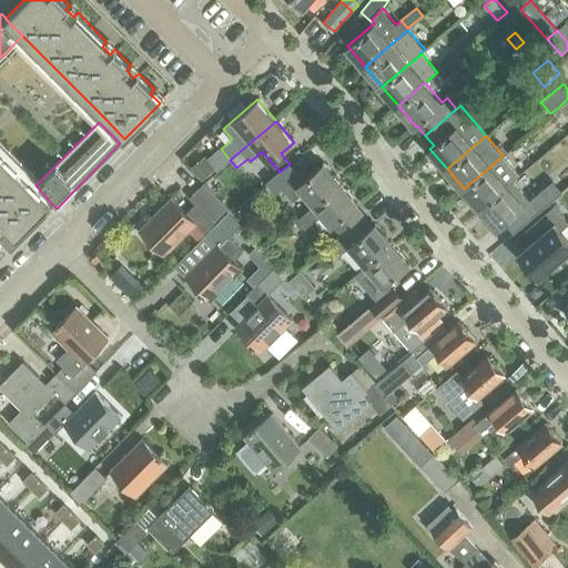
[(36,185),(0,150),(0,227),(3,232),(8,227),(18,236),(51,203),(36,185)]
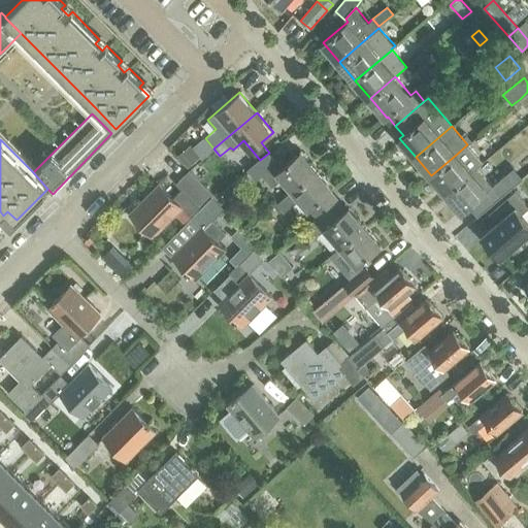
[(456,155),(431,175),(448,195),(477,168),(476,167),(483,162),(467,144),(456,155)]
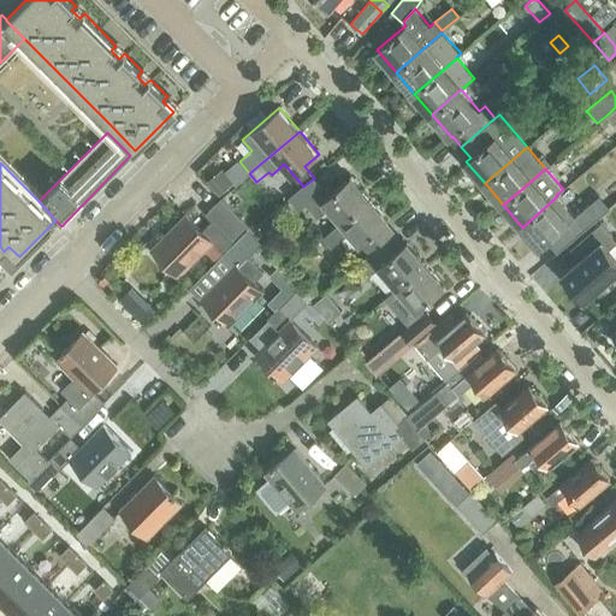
[(224,170),(209,181),(220,194),(235,182),(226,172),(224,170)]
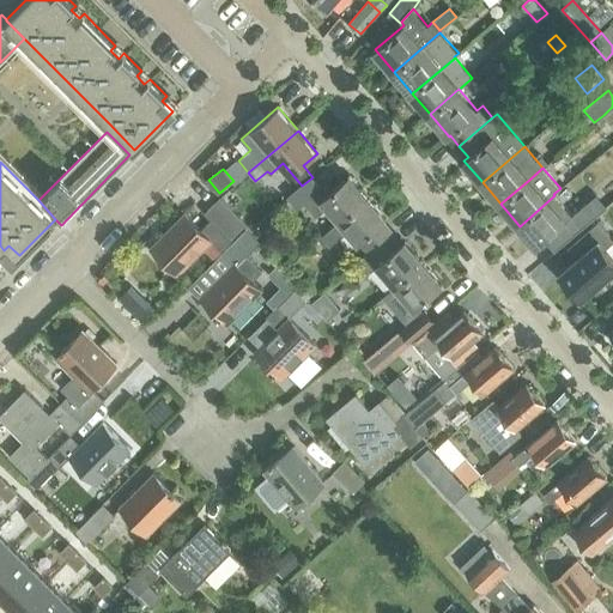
[(302,186),(295,193),(290,196),(298,207),(304,202),(316,217),(328,206),(341,220),(369,198),(350,175),(328,194),(313,176),(313,177),(302,186)]
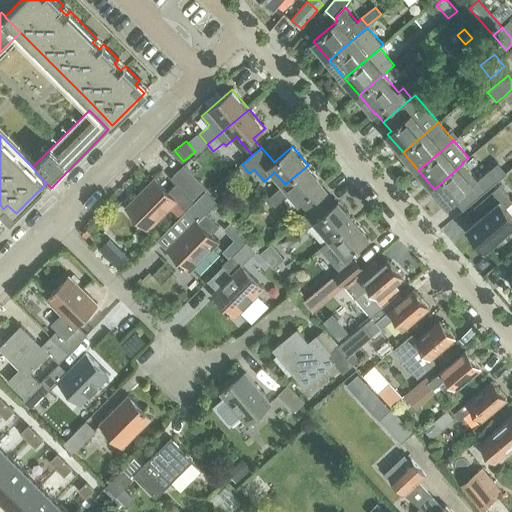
[(511,166),(511,151),(482,177),(489,186),(511,166)]
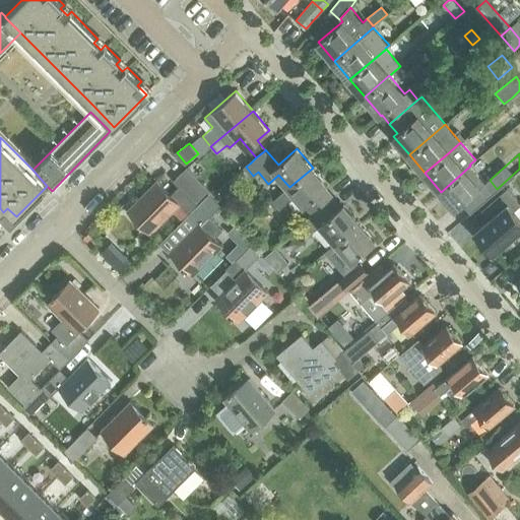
[(209,190),(185,166),(172,179),(195,203),(209,190)]
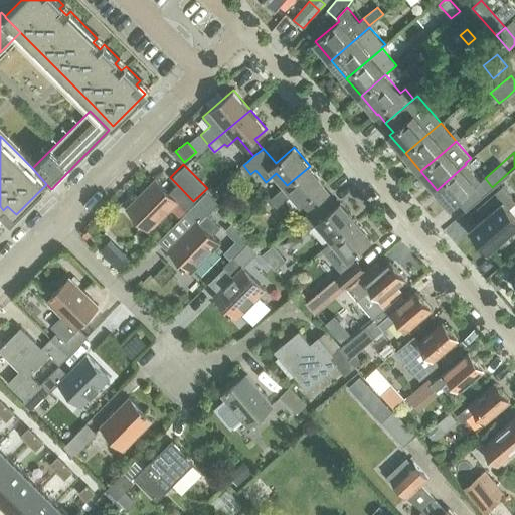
[(466,164),(437,190),(451,207),(481,182),(466,164)]
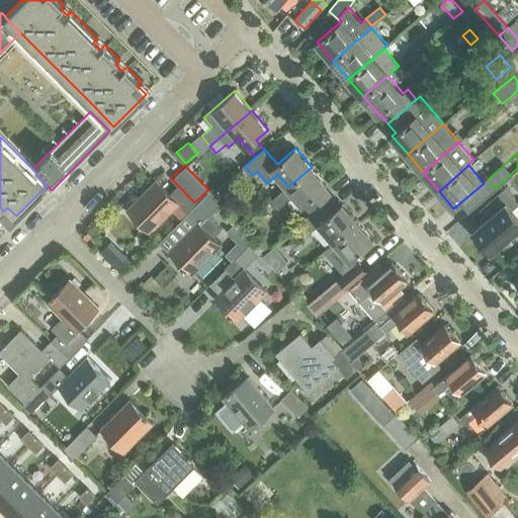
[(325,187),(327,185),(312,167),(288,186),(272,200),(279,207),(288,200),(292,196),(301,206),(305,204),(312,212),(332,195),(325,187)]
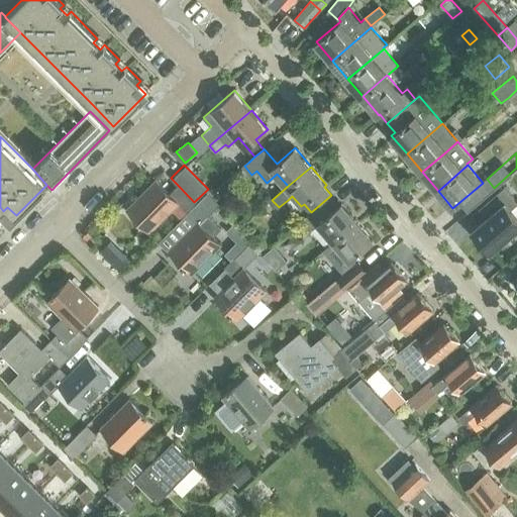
[(127,209),(149,230),(177,203),(154,181),(127,209)]
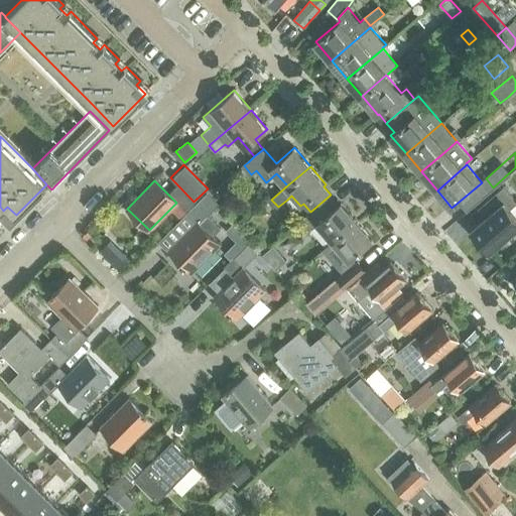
[(485,218),(471,230),(489,251),(515,228),(515,201),(503,186),(484,203),(492,212),(485,218)]
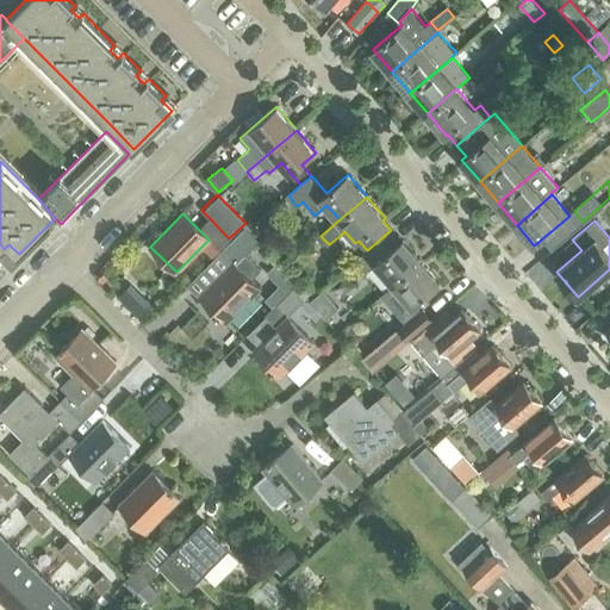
[(247,254),(260,240),(246,225),(221,250),(232,262),(200,294),(226,322),(260,288),(251,279),(261,269),(247,254)]
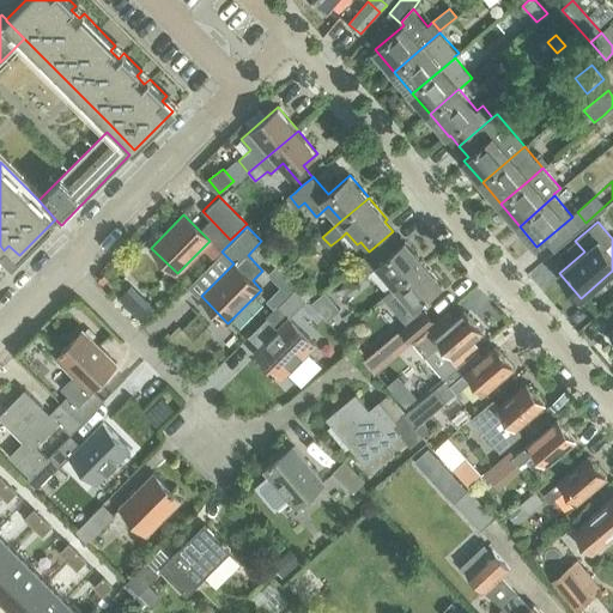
[(402,242),(393,231),(369,252),(354,265),(365,275),(378,265),(396,286),(424,262),(405,240),(402,242)]
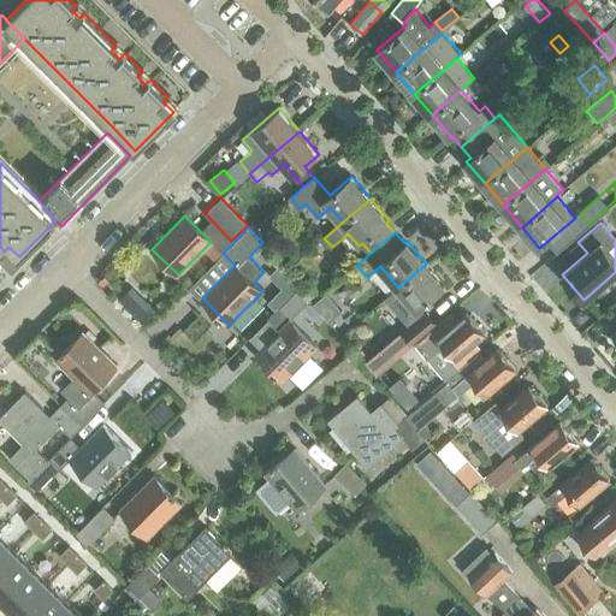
[(545,290),(560,278),(548,262),(533,274),(545,290)]
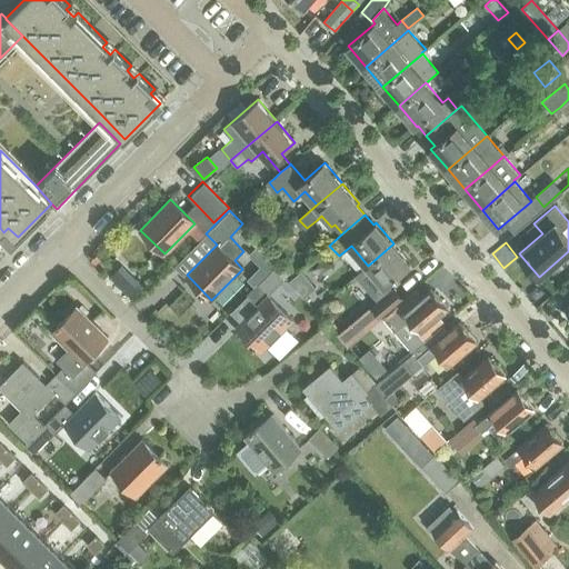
[(368,266),(358,275),(380,300),(392,289),(388,283),(411,265),(393,243),(368,266)]
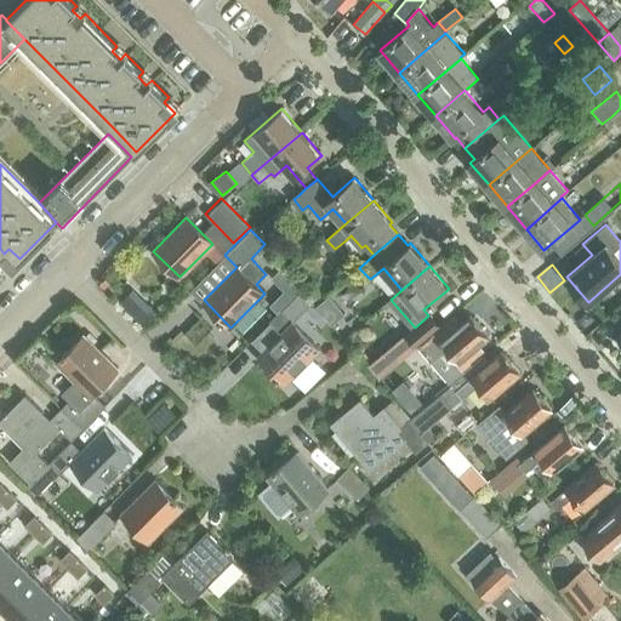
[(294,280),(272,303),(279,311),(301,288),(294,280)]
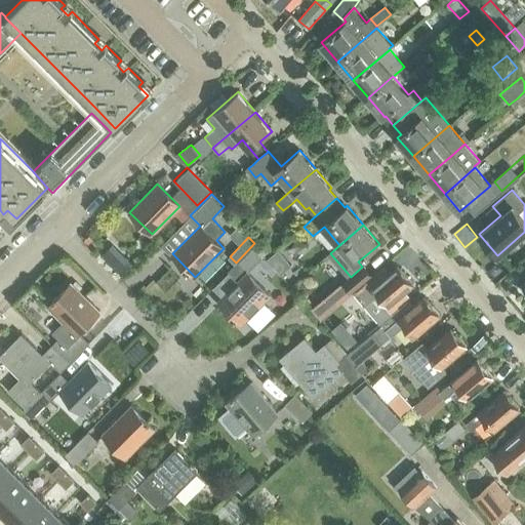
[(238,263),(247,272),(261,257),(252,248),(238,263)]
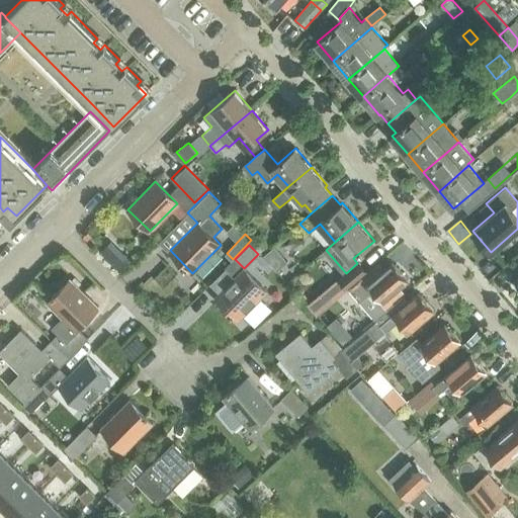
[(121,270),(130,261),(122,254),(113,263),(121,270)]
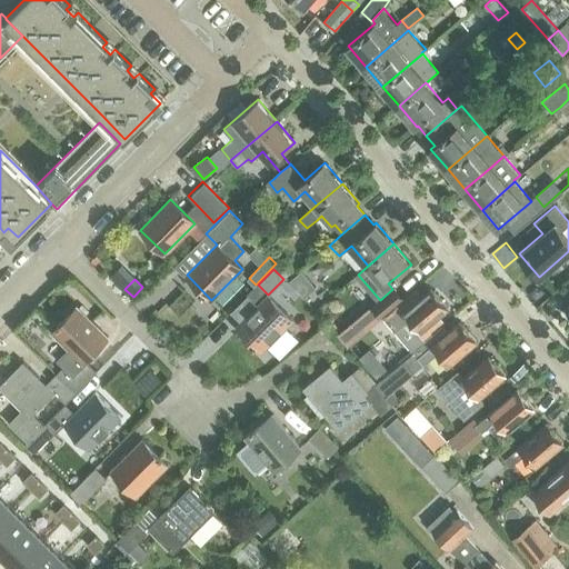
[(375,306),(382,316),(405,298),(396,287),(392,289),(375,306)]
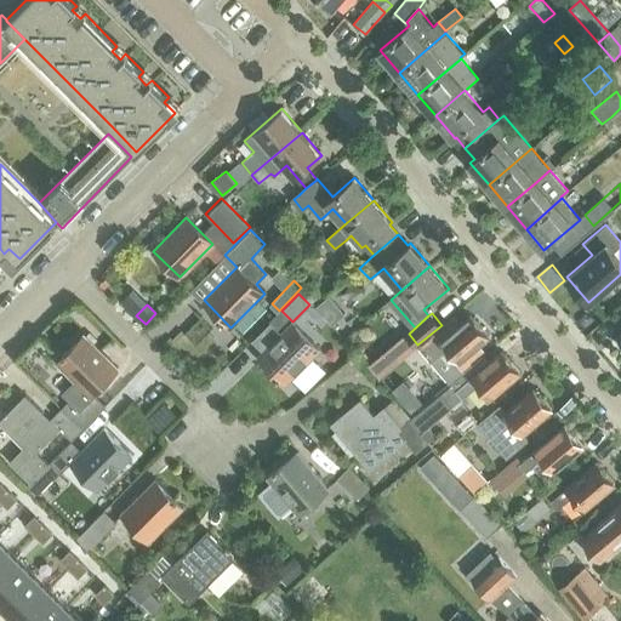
[(455,314),(419,346),(432,360),(450,382),(462,372),(455,364),(489,335),(471,314),(461,322),(455,314)]
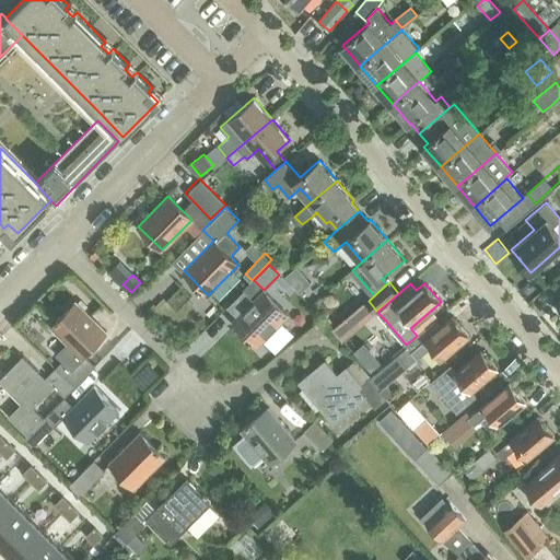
[(288,314),(264,290),(234,321),(258,345),(288,314)]
